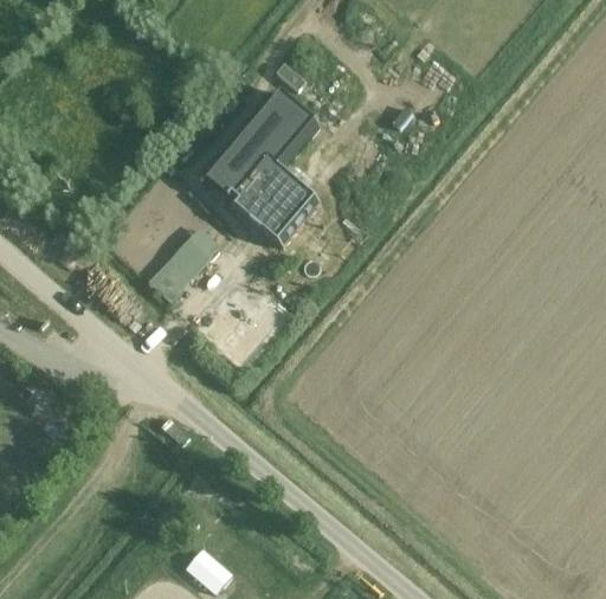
[(276,88),(202,178),(229,199),(232,195),(239,201),(234,207),(278,243),(316,198),(282,171),(320,124),(276,88)]
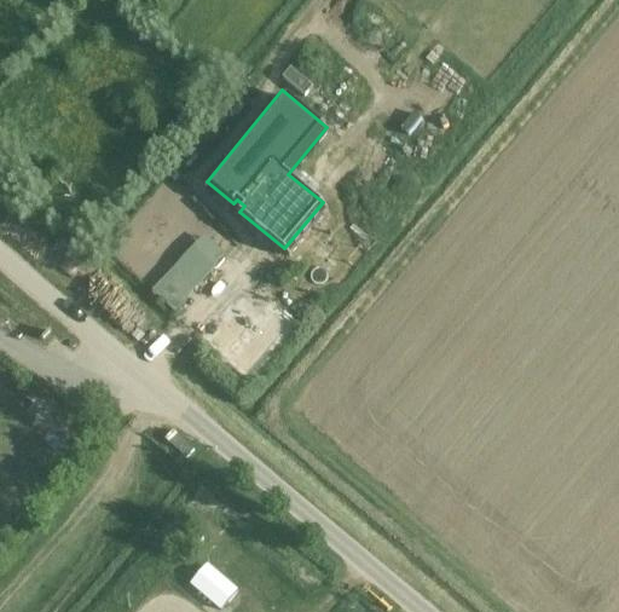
[(173,265),(195,286),(215,264),(194,243),(173,265)]
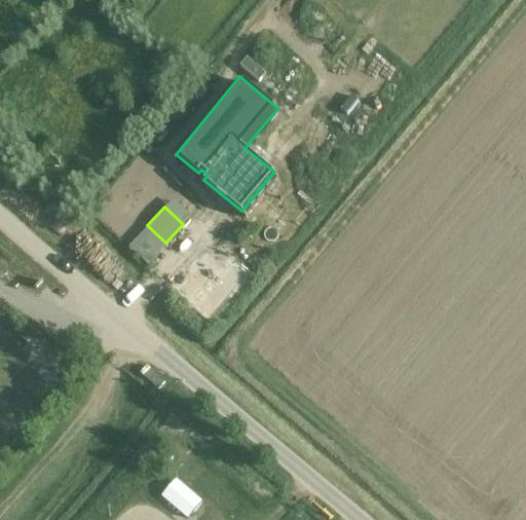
[(198,255),(173,284),(210,317),(251,270),(232,254),(224,263),(217,271),(198,255)]
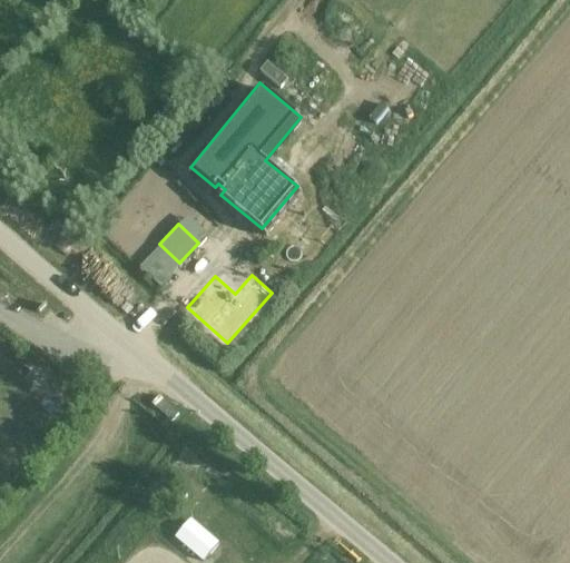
[(190,515),(175,534),(203,557),(218,539),(190,515)]
